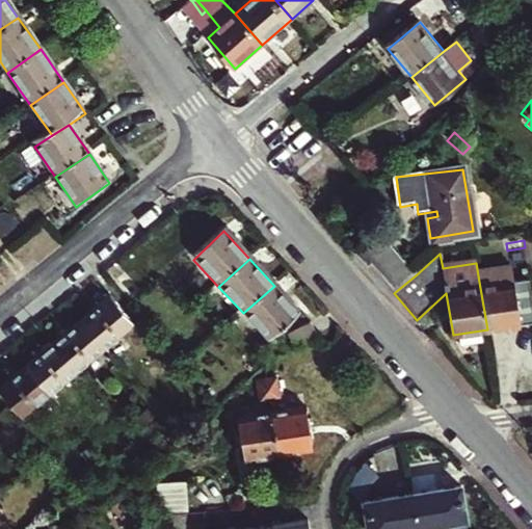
[(131,309),(143,298),(127,279),(115,289),(131,309)]
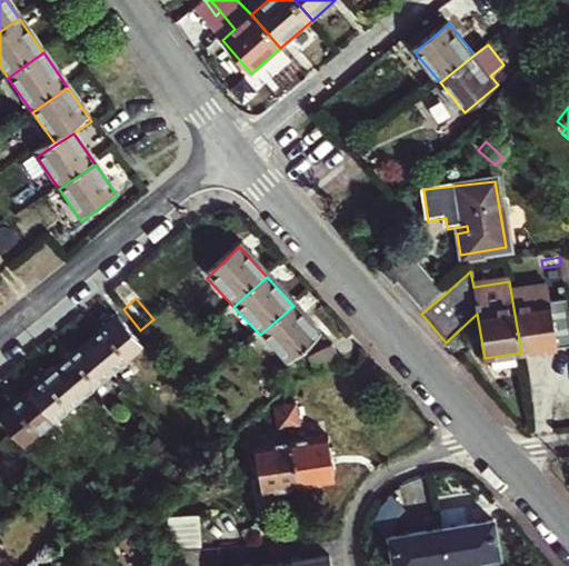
[(548,301),(513,308),(521,353),(556,347),(548,301)]
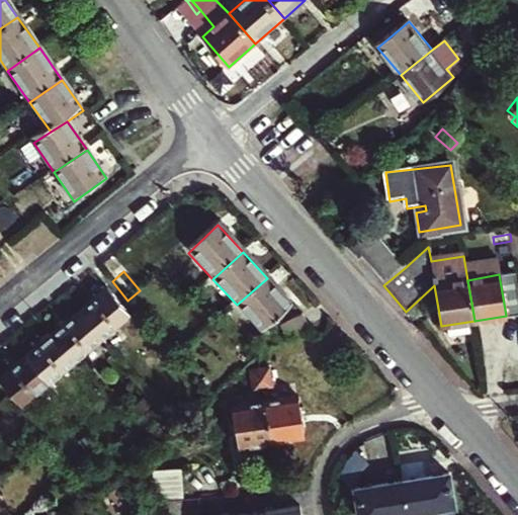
[(291,304),(267,278),(237,305),(261,332),(291,304)]
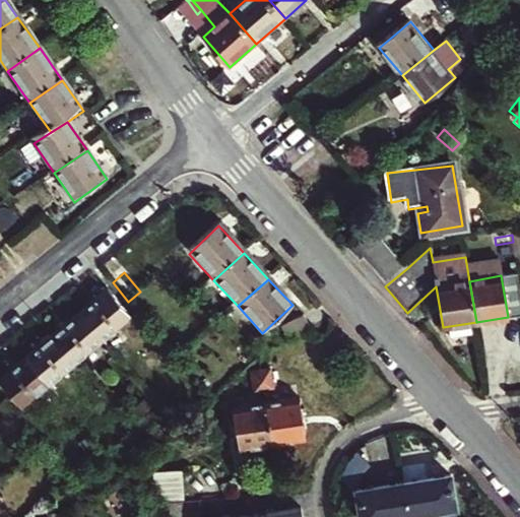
[(80,315),(103,342),(130,318),(108,292),(80,315)]
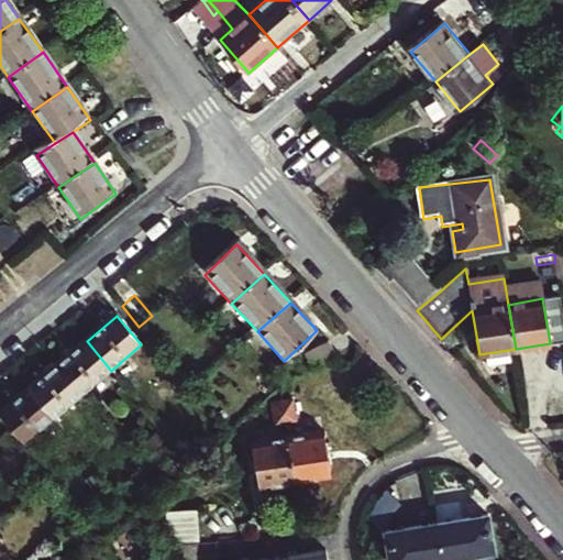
[(111,371),(87,341),(57,366),(83,395),(111,371)]
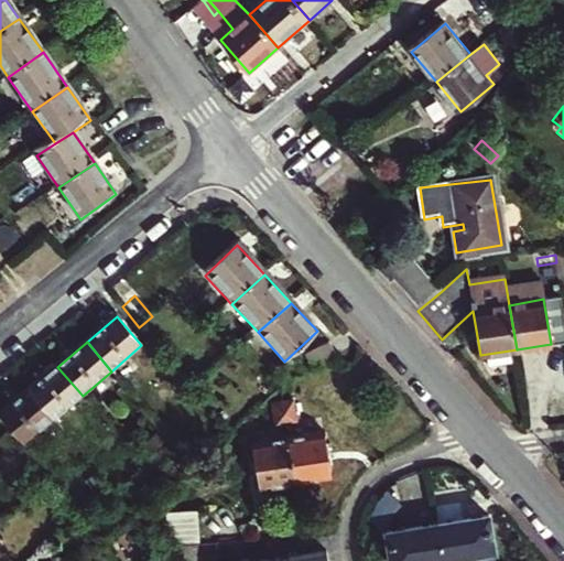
[(327,343),(305,355),(314,370),(336,358),(327,343)]
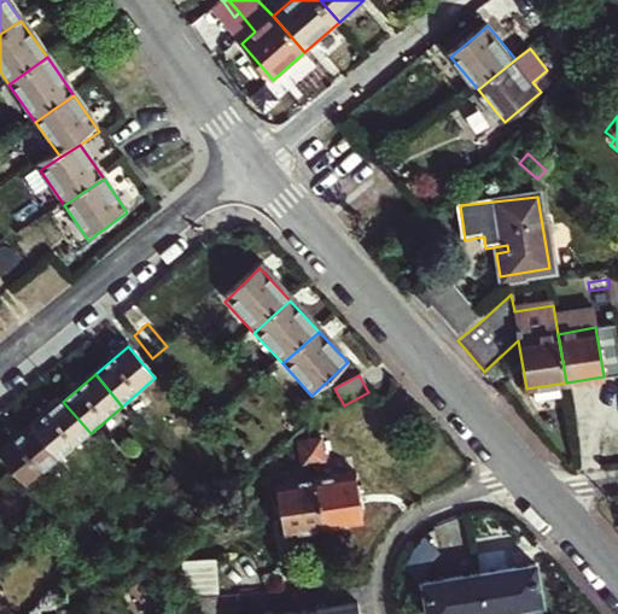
[(91,433),(63,402),(31,428),(59,460),(91,433)]
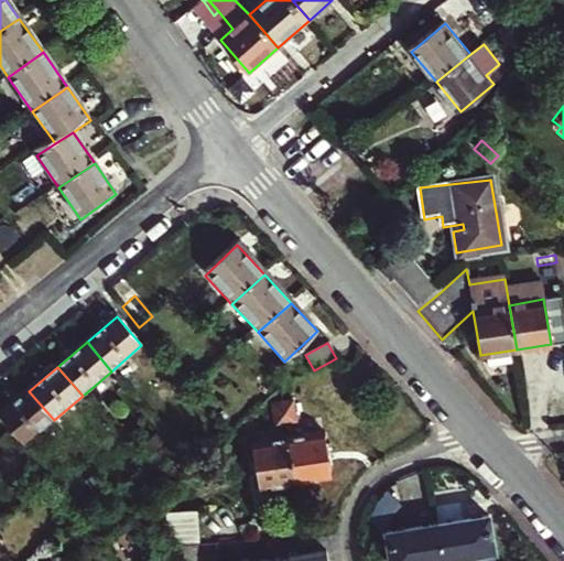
[(54,420),(29,391),(0,416),(0,417),(24,445),(54,420)]
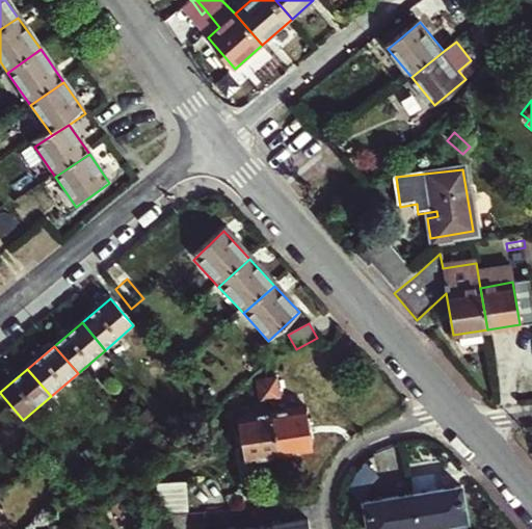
[(263,382),(267,401),(276,398),(272,380),(263,382)]
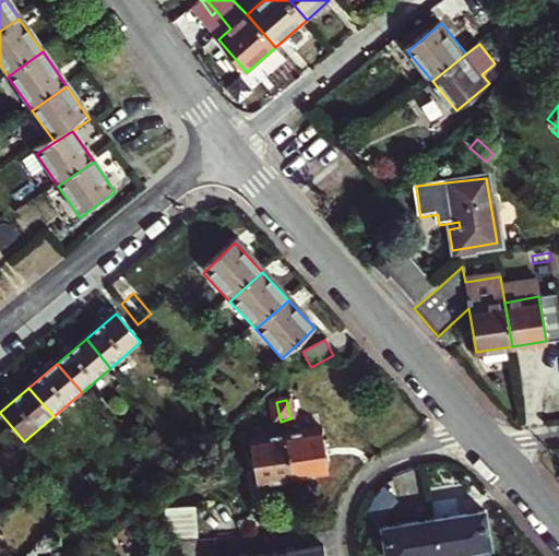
[(281,422),(276,402),(264,405),(269,424),(281,422)]
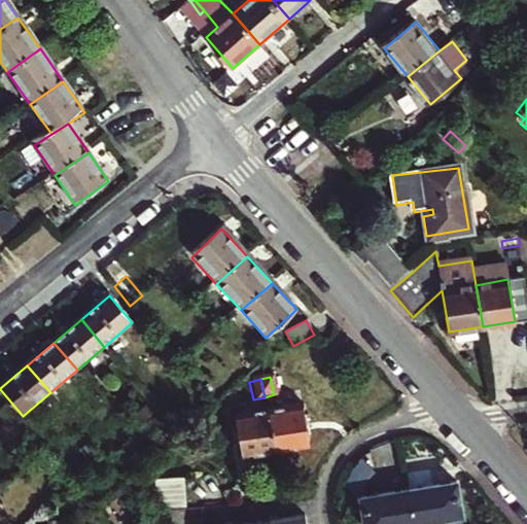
[(267,409),(276,449),(311,442),(302,402),(267,409)]
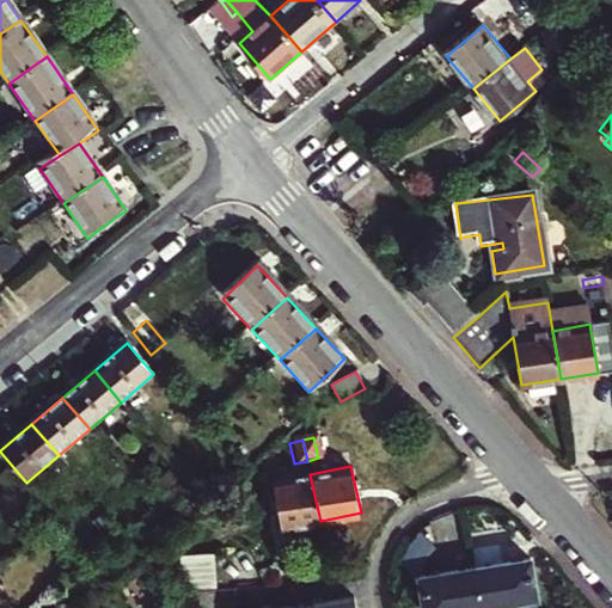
[(280,530),(320,521),(310,474),(269,484),(280,530)]
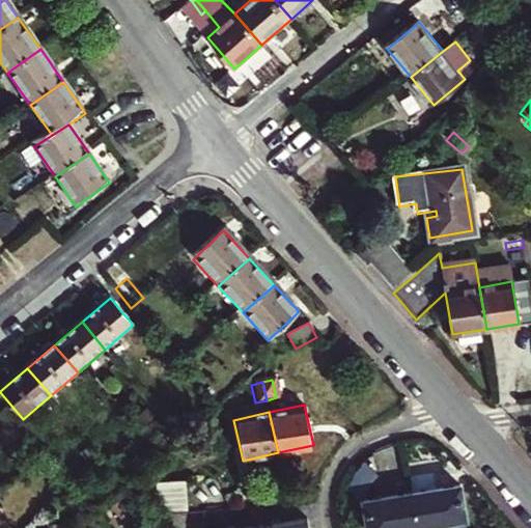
[(100,449),(109,461),(116,454),(106,443),(100,449)]
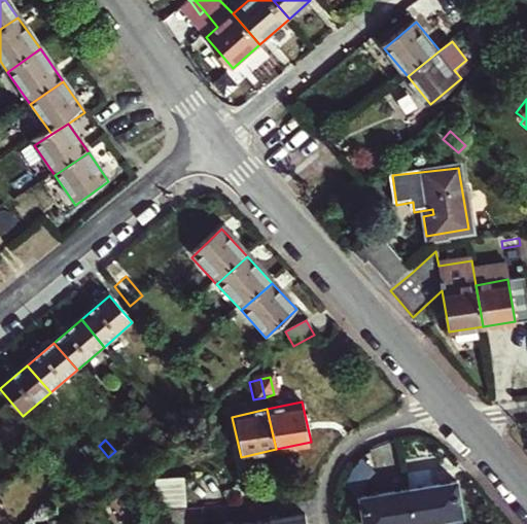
[(91,445),(81,452),(92,464),(101,456),(91,445)]
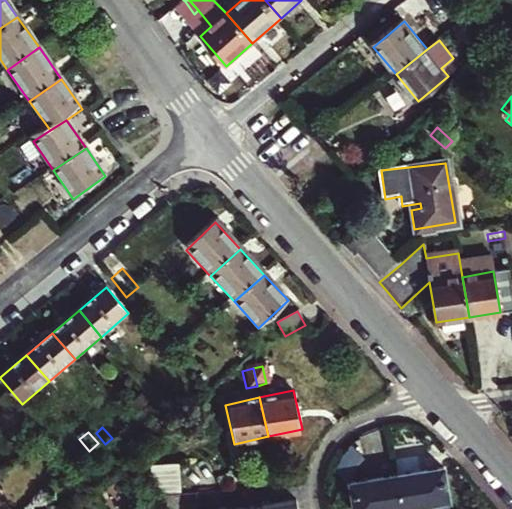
[(396,480),(402,508),(427,508),(451,503),(443,469),(396,480)]
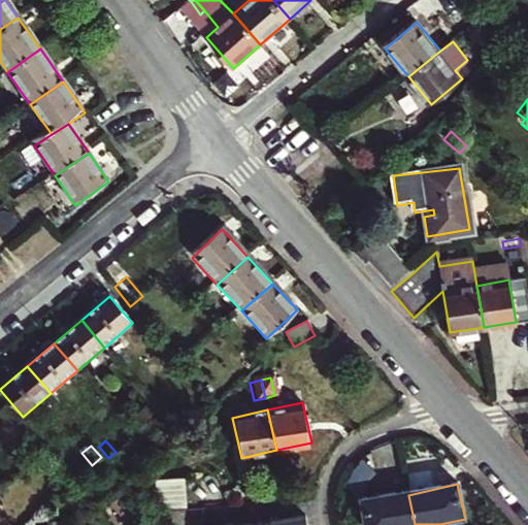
[(183,489),(157,494),(163,519),(188,514),(183,489)]
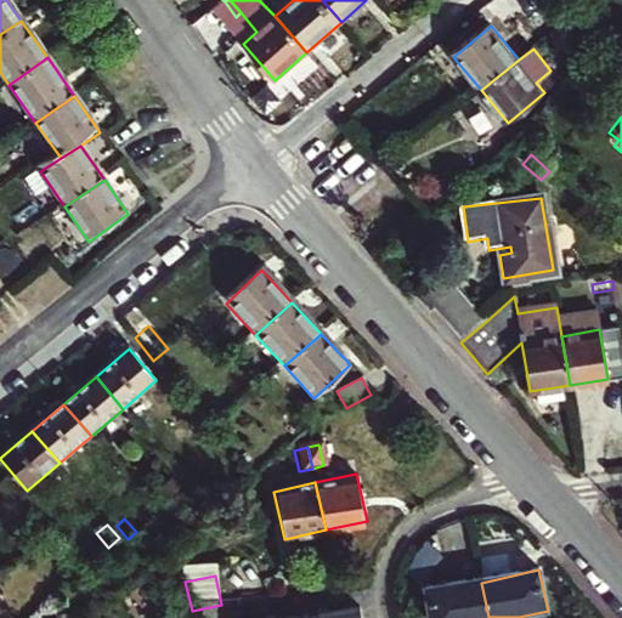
[(488,617),(481,583),(427,596),(430,617),(488,617)]
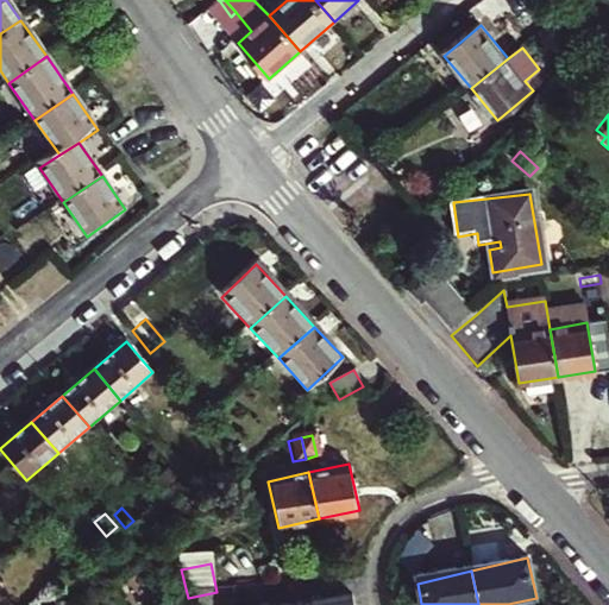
[(352,604),(351,594),(306,604),(352,604)]
